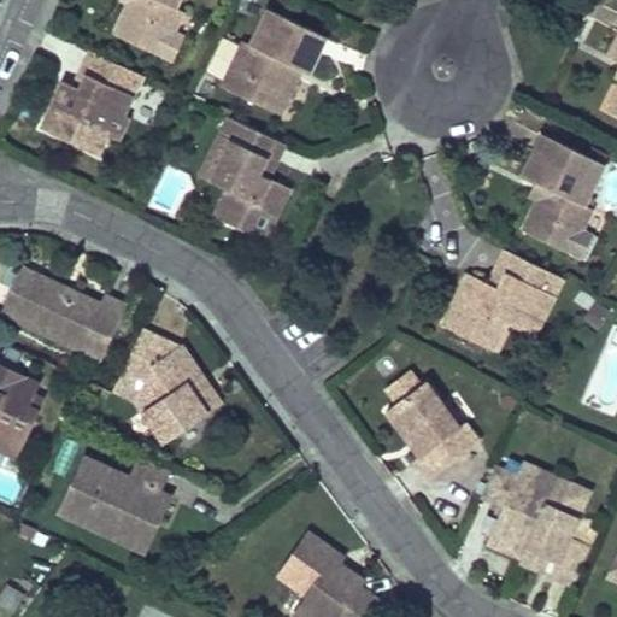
[(128,0),(128,1),(113,33),(162,56),(174,31),(183,10),(175,6),(177,0),(128,0)]
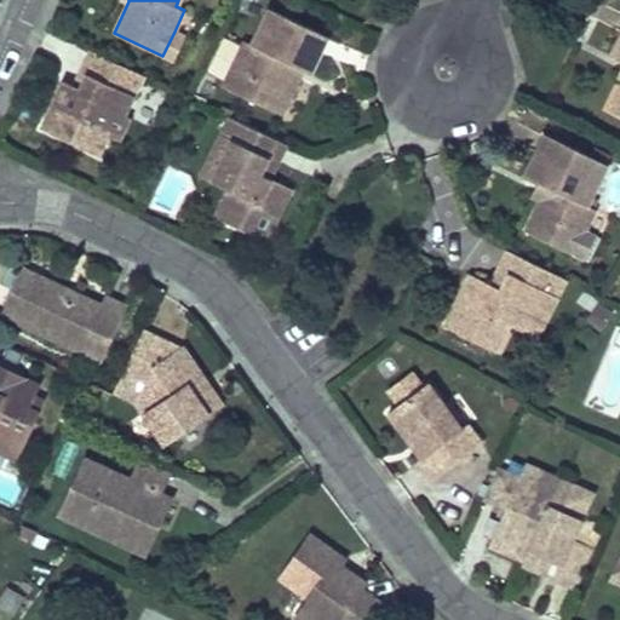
[(328,35),(270,9),(253,44),(245,41),(223,87),(271,109),(288,74),(282,72),(287,62),(303,69),(310,73),(328,35)]
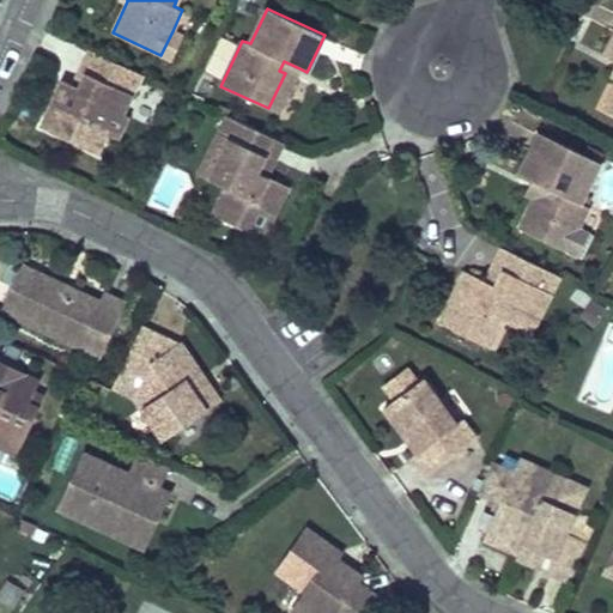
[(183,36),(173,31),(161,55),(171,60),(183,36)]
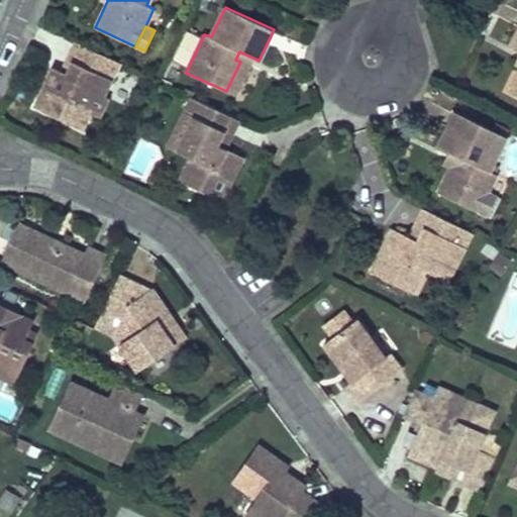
[(118,63),(77,42),(68,61),(72,63),(67,74),(62,72),(53,68),(34,107),(81,129),(89,112),(98,116),(107,98),(103,96),(98,94),(106,78),(110,81),(118,63)]
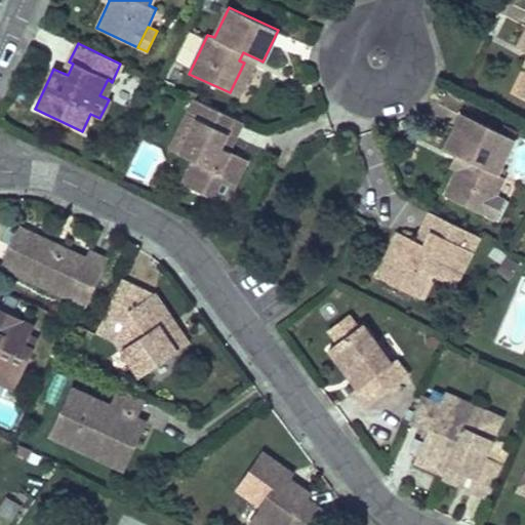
[(238,96),(256,58),(243,52),(239,61),(244,63),(230,92),(238,96)]
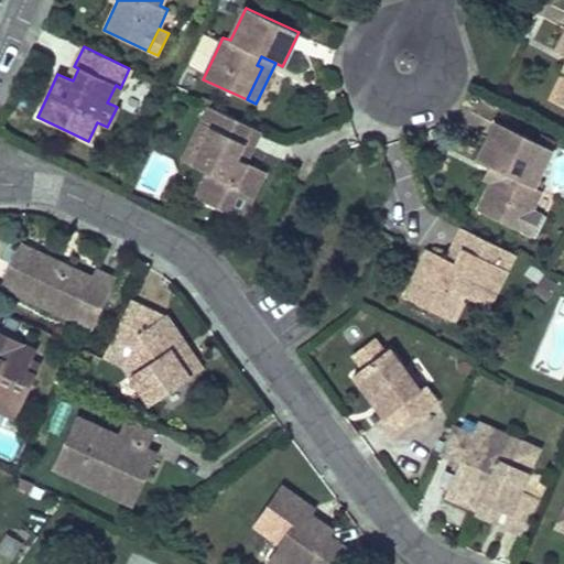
[(78,68),(74,66),(67,78),(73,80),(78,68)]
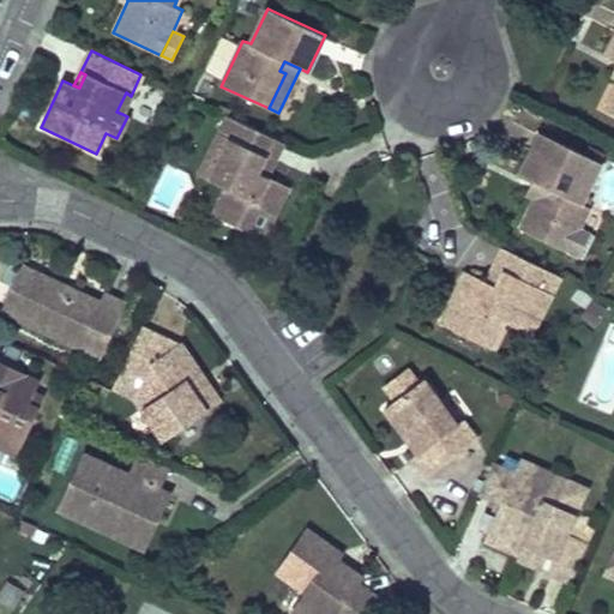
[(122,114),(131,96),(126,92),(116,112),(122,114)]
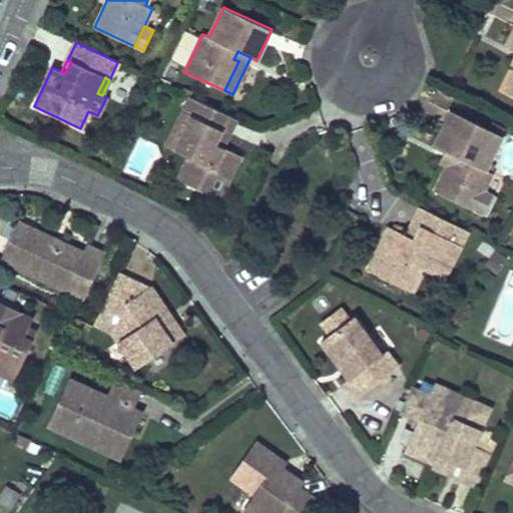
[(229,115),(189,96),(166,145),(188,155),(197,159),(186,182),(220,198),(241,154),(225,146),(216,142),(229,115)]
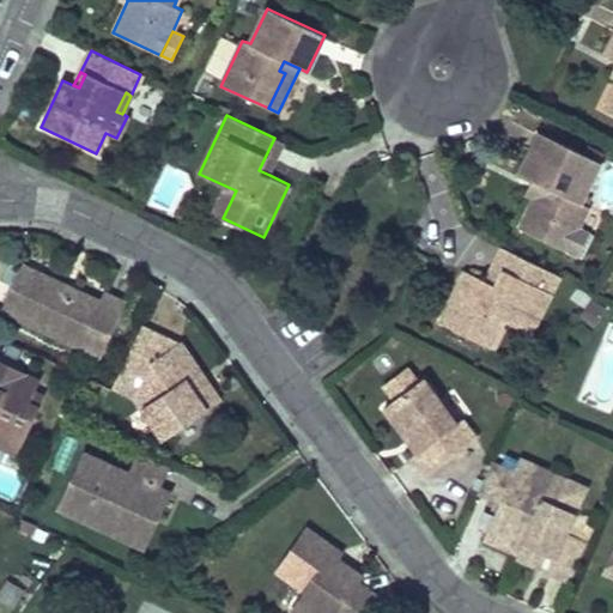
[(520,174),(533,180),(546,187),(541,195),(536,194),(535,198),(520,228),(566,252),(578,226),(589,206),(581,202),(601,162),(583,153),(540,132),(520,174)]
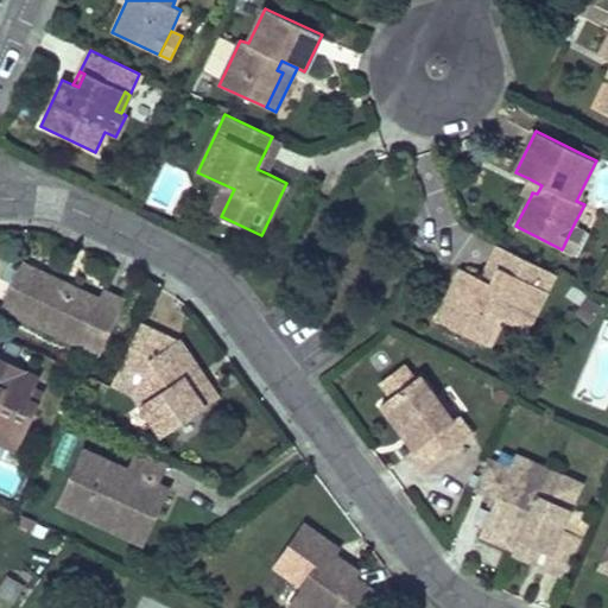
[(283,141),(272,137),(257,169),(267,173),(283,141)]
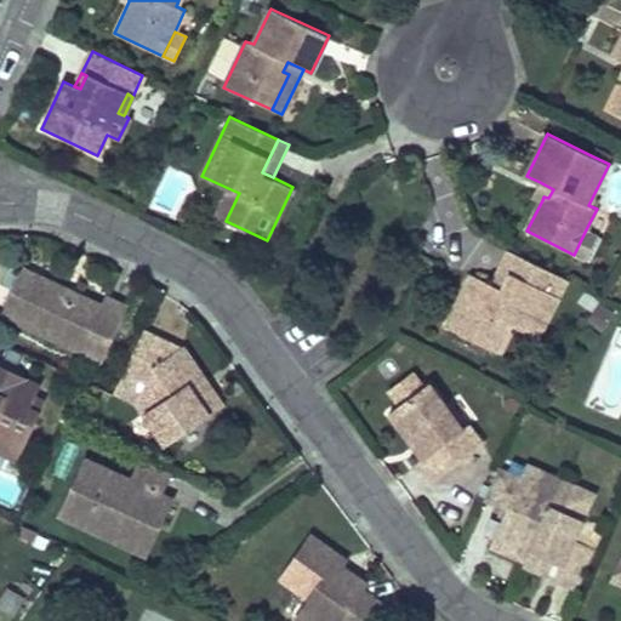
[(591,155),(609,164),(613,155),(596,147),(591,155)]
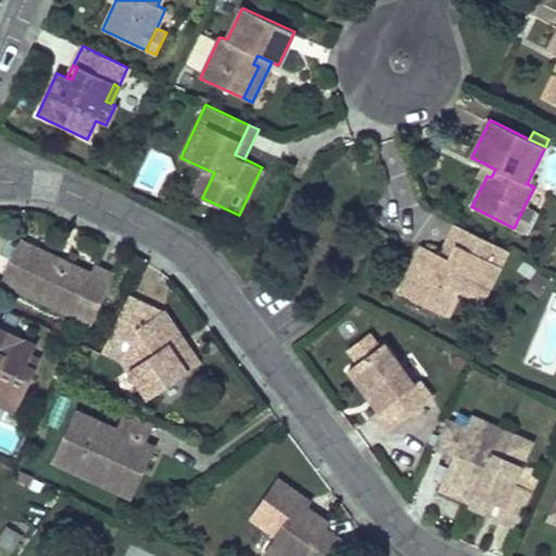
[(495,169),(483,163),(478,175),(485,179),(487,176),(491,177),(495,169)]
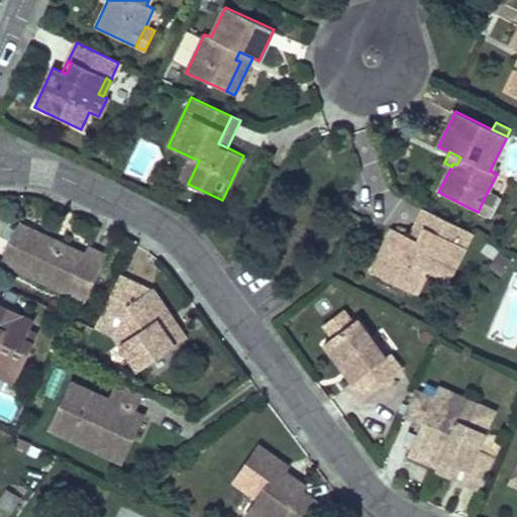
[(179,180),(188,184),(199,161),(190,157),(179,180)]
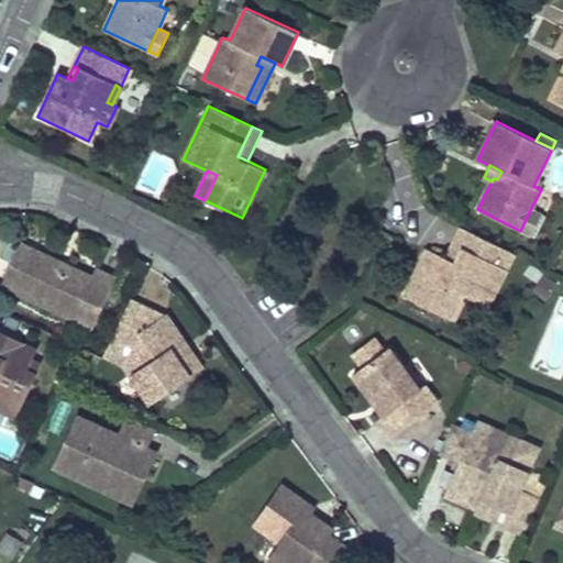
[(541,213),(531,208),(520,231),(530,235),(541,213)]
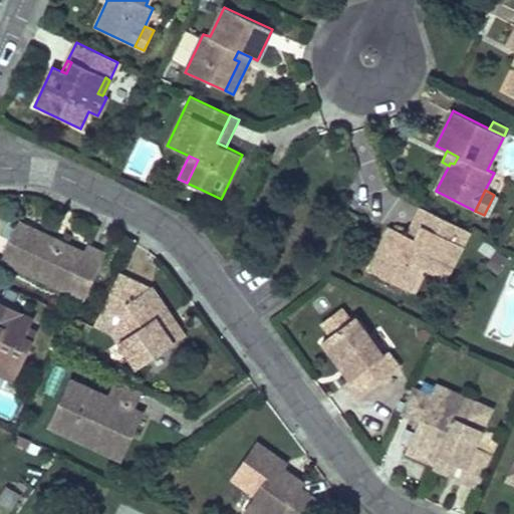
[(368,271),(403,287),(414,265),(423,269),(445,280),(469,231),(421,207),(413,223),(422,227),(416,240),(407,235),(391,227),(368,271)]
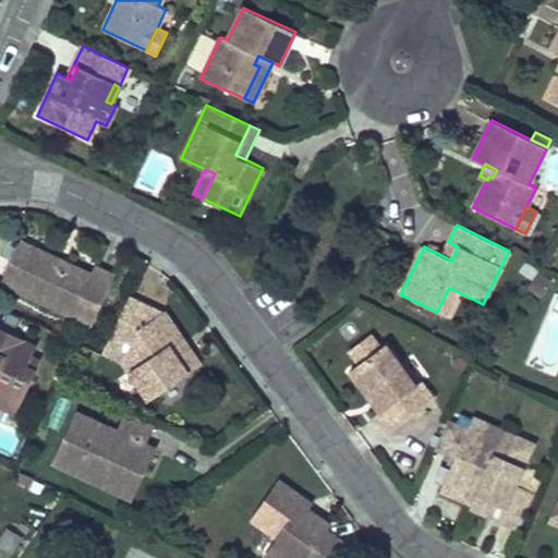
[(95,266),(91,274),(21,241),(1,282),(73,315),(80,301),(99,310),(114,275),(95,266)]
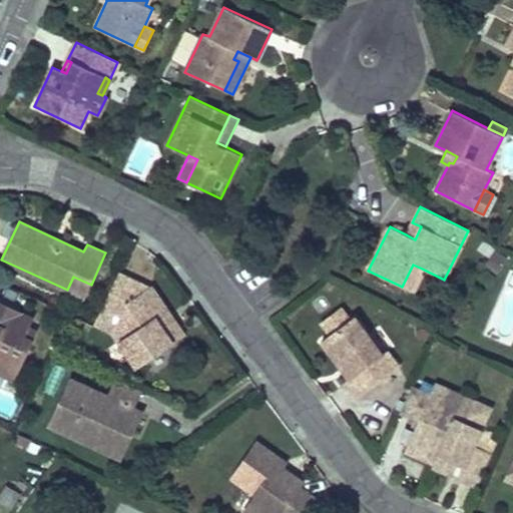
[(421,226),(412,222),(406,234),(415,239),(421,226)]
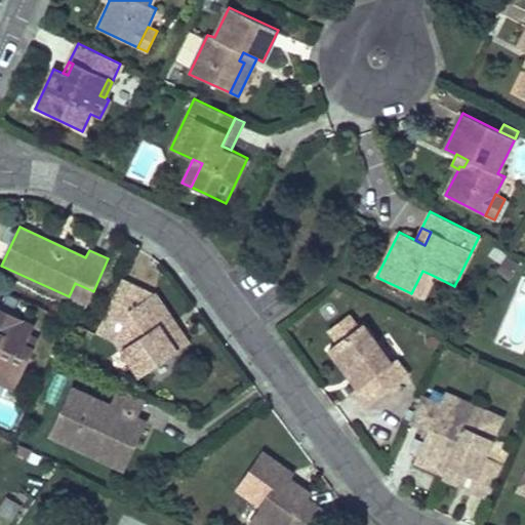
[(432,275),(422,271),(411,293),(420,298),(432,275)]
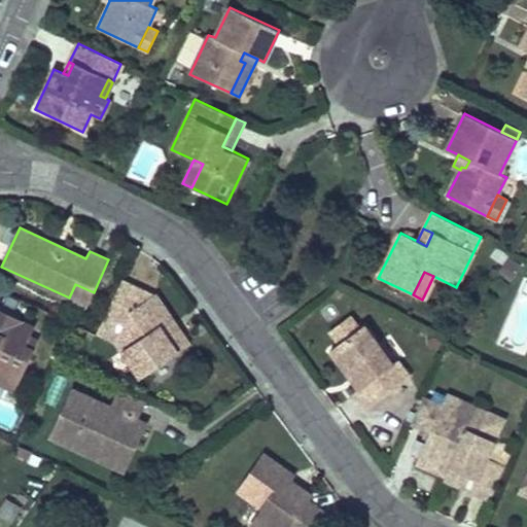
[(189,344),(154,294),(152,295),(123,281),(104,318),(124,326),(116,342),(141,378),(189,344)]
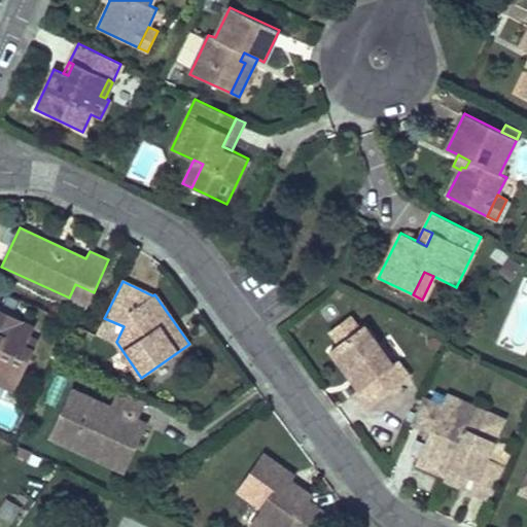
[(75,284),(69,297),(86,306),(94,292),(75,284)]
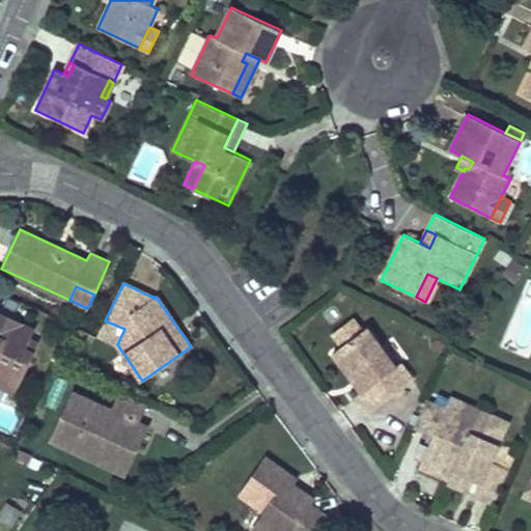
[(21,325),(0,314),(0,322),(11,328),(21,325)]
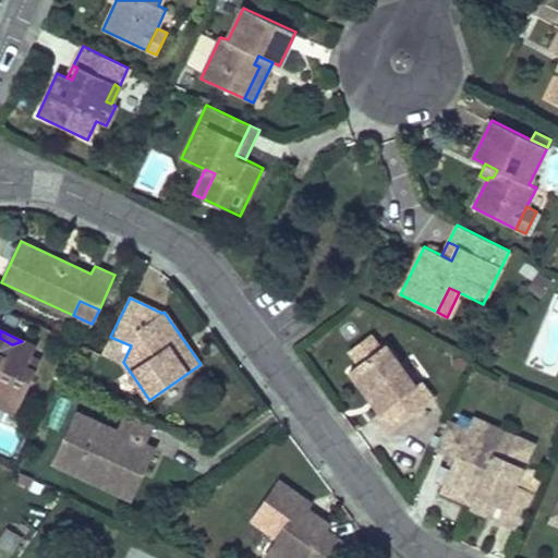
[(359,364),(360,363),(380,348),(371,335),(349,351),(359,364)]
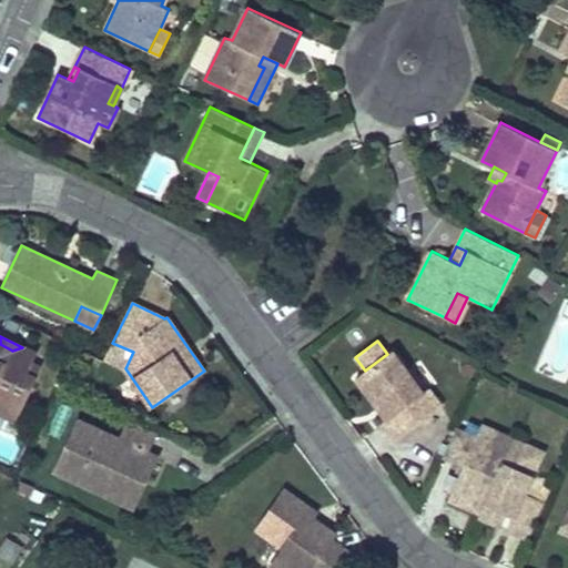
[(12,351),(0,344),(0,413),(17,421),(37,379),(27,375),(31,366),(37,354),(22,347),(12,351)]
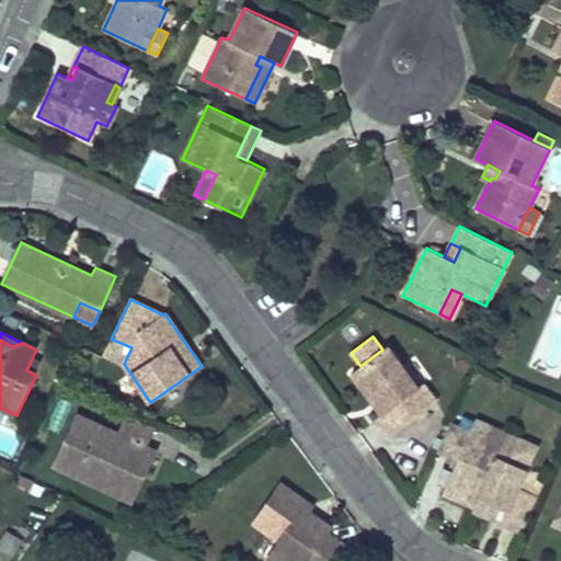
[(361,366),(351,373),(382,414),(379,416),(391,434),(436,401),(423,384),(418,388),(387,346),(382,350),(362,365),(361,366)]
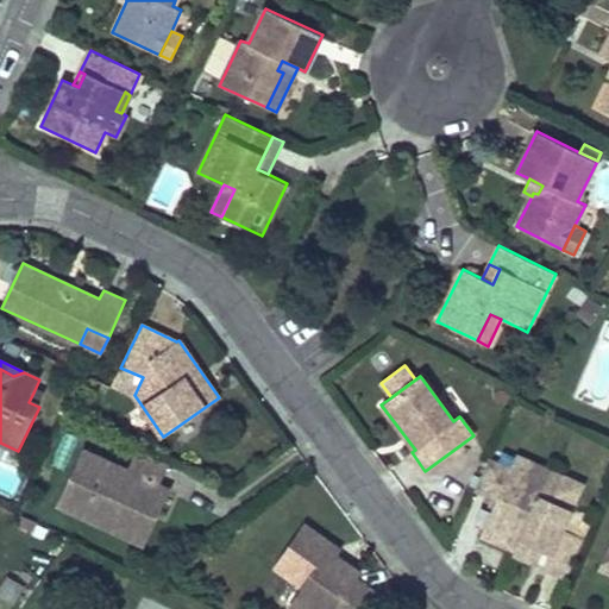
[(43,397),(33,393),(29,402),(39,407),(43,397)]
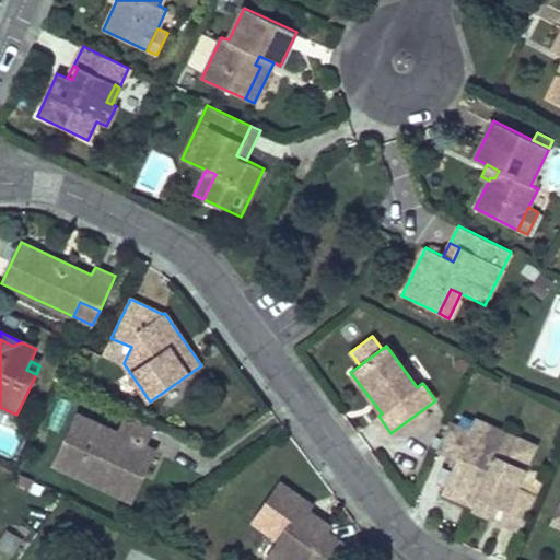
[(146,446),(155,427),(126,412),(117,433),(76,413),(58,450),(66,453),(59,467),(118,494),(126,476),(136,480),(141,469),(147,471),(155,451),(146,446)]
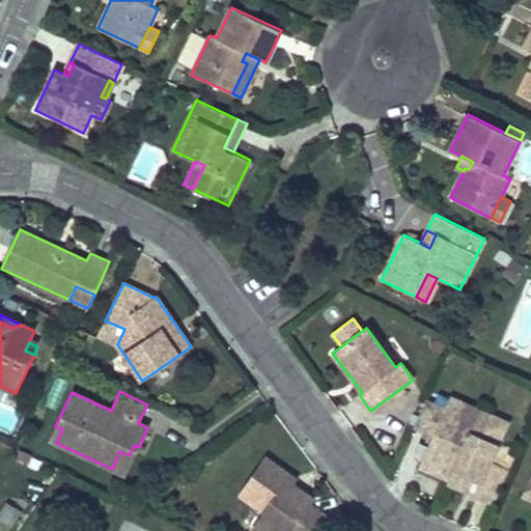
[(507,422),(481,410),(478,415),(465,409),(453,412),(426,400),(414,426),(434,435),(419,466),(450,480),(449,482),(467,490),(472,477),(480,481),(473,496),(493,505),(509,469),(491,460),(507,422)]
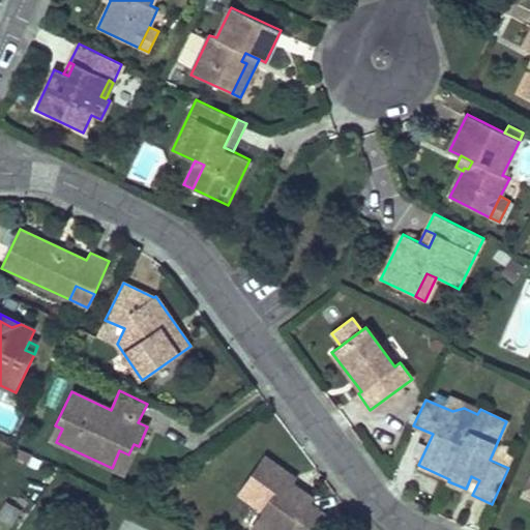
[(480,409),(458,400),(452,411),(464,408),(477,414),(480,409)]
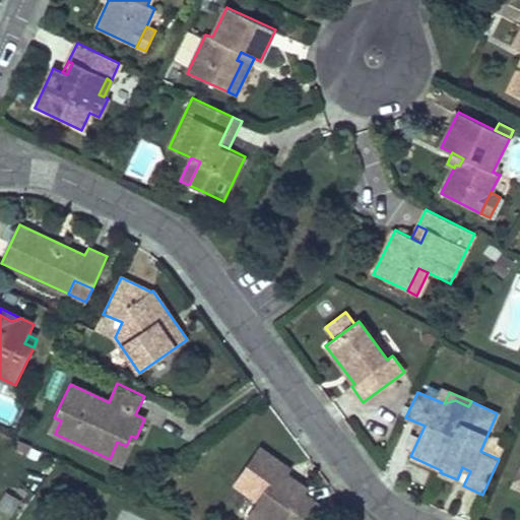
[(61,420),(54,417),(48,431),(55,434),(61,420)]
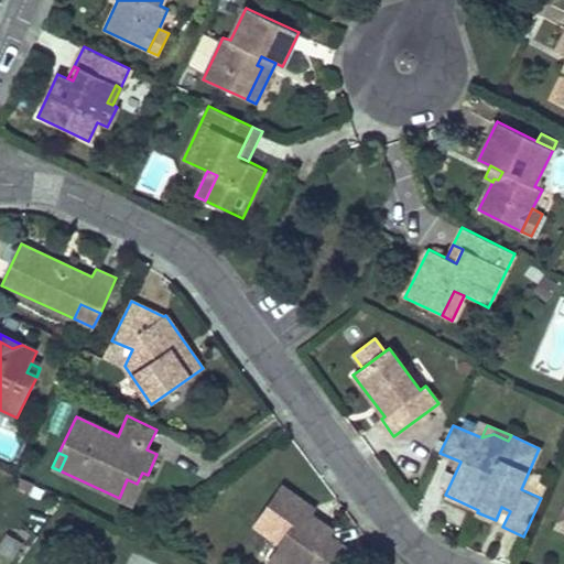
[(119,498),(134,505),(148,475),(142,473),(137,484),(127,479),(119,498)]
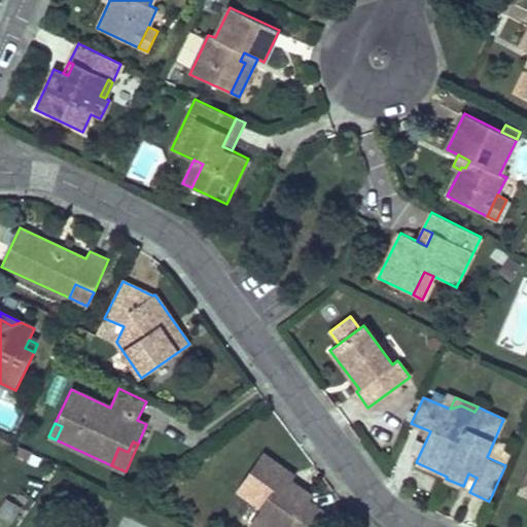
[(300,487),(292,488),(287,485),(290,481),(294,476),(264,453),(237,490),(261,507),(265,526),(315,526),(325,513),(308,501),(312,495),(300,487)]
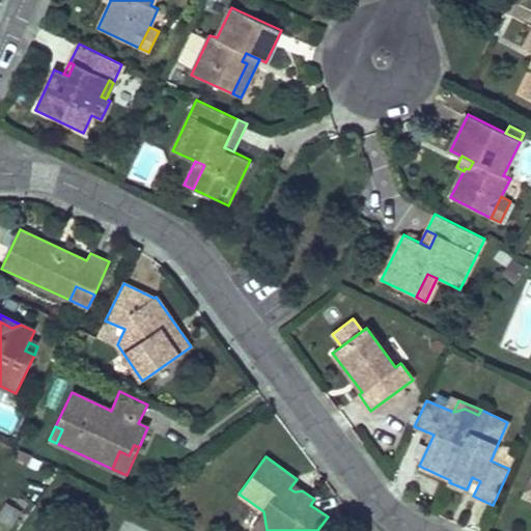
[(0,519),(11,526),(21,510),(6,502),(0,512),(0,519)]
